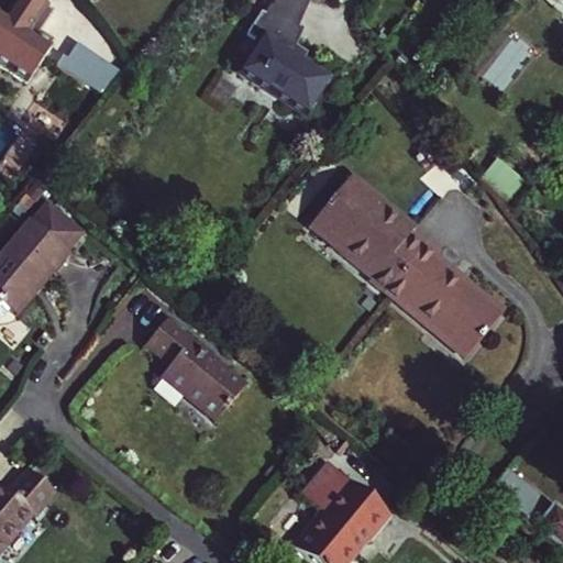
[(0,65),(28,85),(52,51),(51,48),(36,40),(41,34),(54,14),(47,10),(50,8),(37,0),(18,0),(6,18),(0,13),(0,65)]
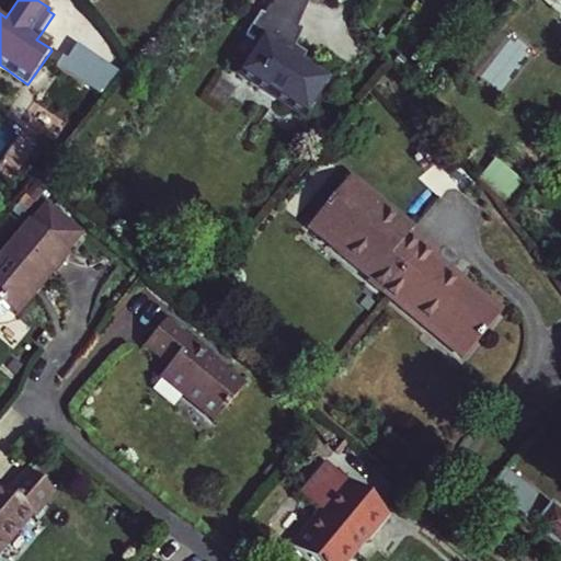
[(271,0),(265,13),(298,27),(309,0),(271,0)]
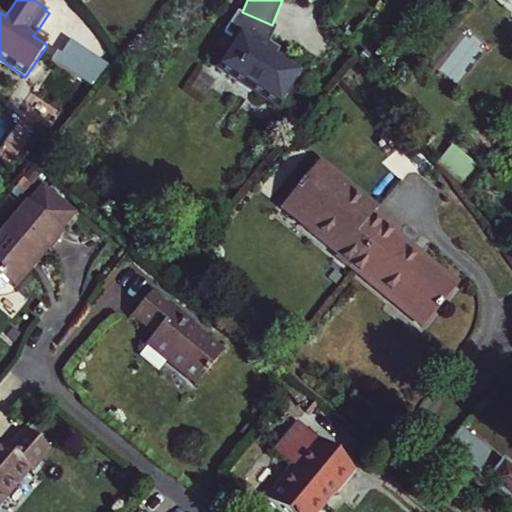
[(225,31),(236,38),(239,33),(264,50),(269,41),(275,27),(272,25),(242,12),(238,10),(225,31)]
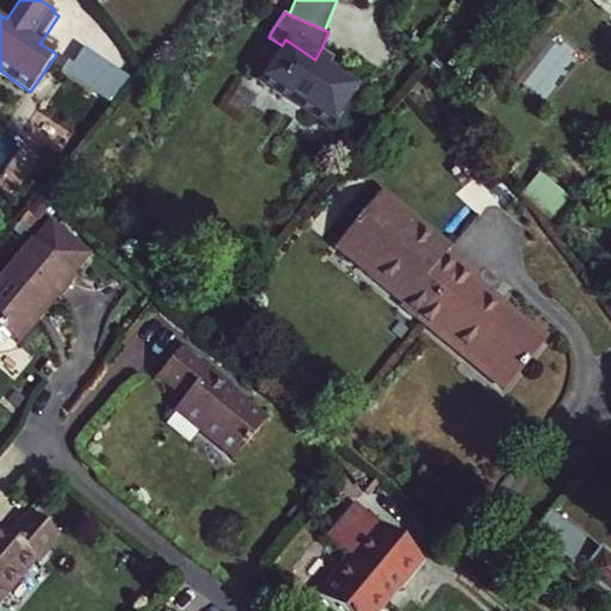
[(358,87),(285,41),(260,80),(332,127),(358,87)]
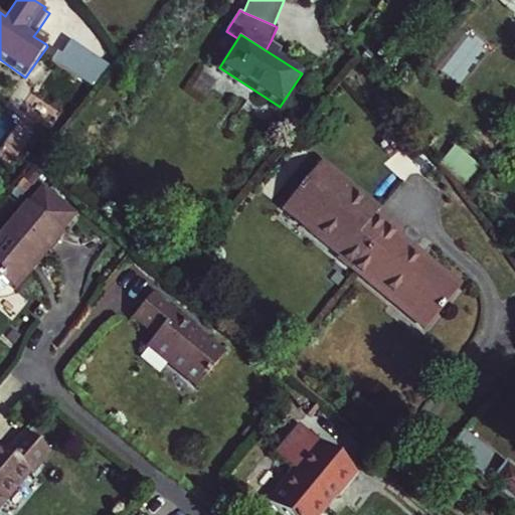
[(266,50),(277,57),(282,48),(271,41),(266,50)]
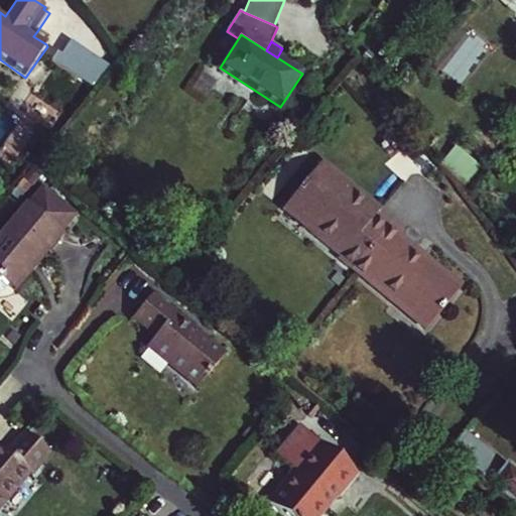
[(202,97),(211,78),(196,71),(186,90),(202,97)]
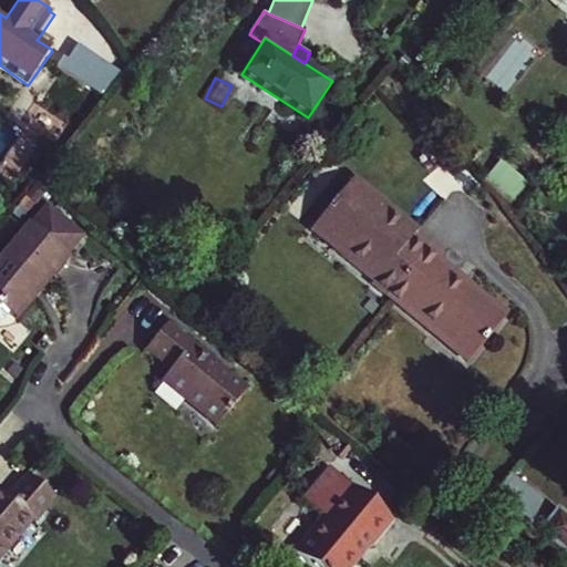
[(486,178),(513,199),(528,181),(502,160),(486,178)]
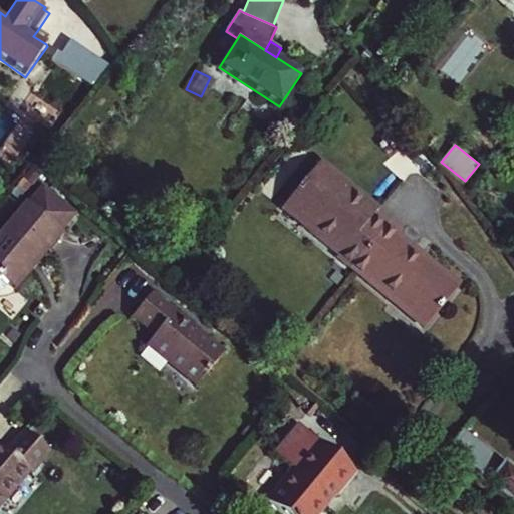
[(352,187),(321,162),(283,209),(285,210),(289,206),(318,231),(314,235),(332,249),(334,246),(344,254),(340,259),(357,273),(362,267),(355,261),(389,221),(378,213),(379,210),(366,199),(361,205),(354,199),(356,195),(350,190),(352,187)]
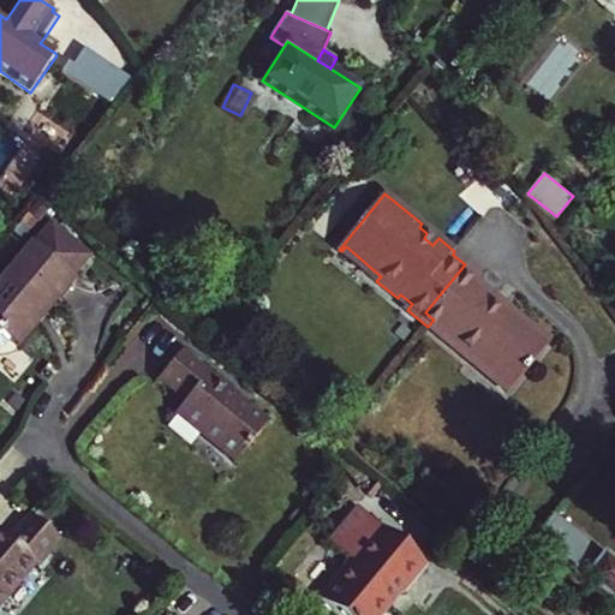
[(49,310),(95,254),(49,218),(0,279),(0,350),(12,348),(46,308),(49,310)]
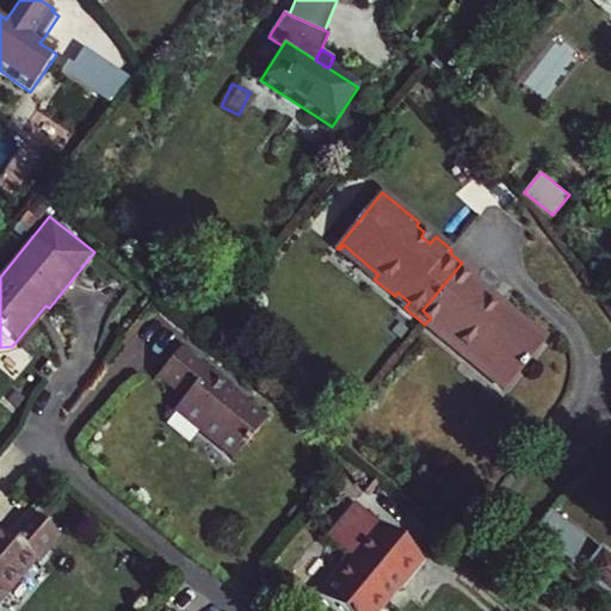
[(431,318),(425,325),(434,332),(437,329),(448,338),(445,340),(467,358),(469,355),(505,384),(504,387),(506,389),(547,340),(500,302),(499,304),(491,297),(487,303),(479,295),(483,289),(475,283),(479,278),(462,263),(423,310),(431,318)]
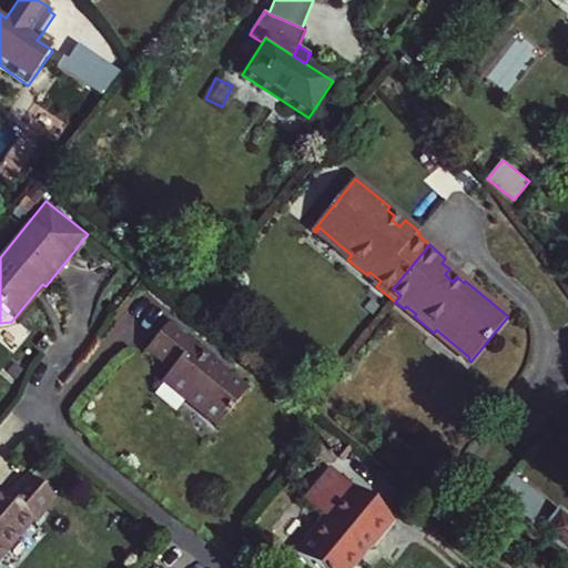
[(173,371),(164,382),(219,428),(252,389),(171,322),(148,350),(173,371)]
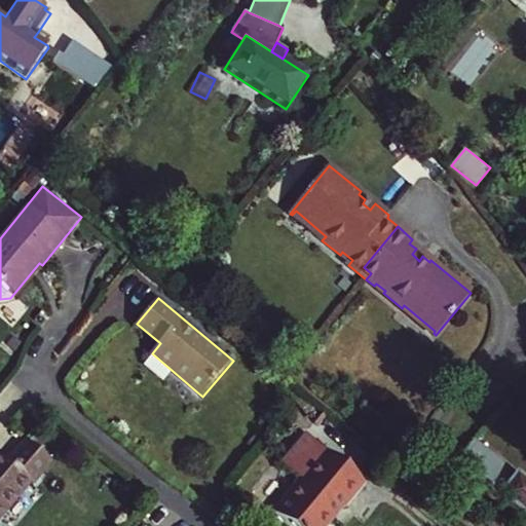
[(0,452),(0,512),(30,479),(34,482),(51,462),(25,438),(6,458),(0,452)]
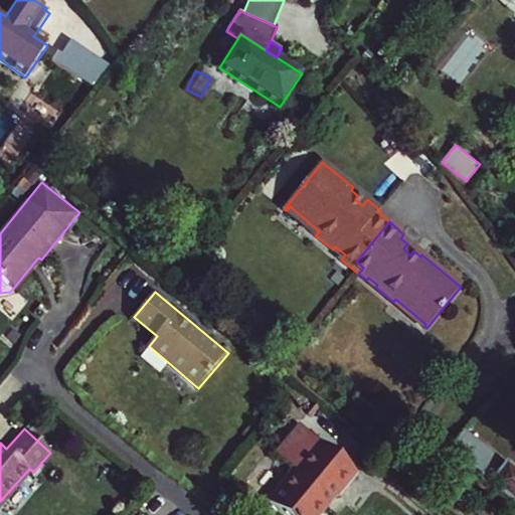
[(514,472),(485,448),(464,430),(447,451),(468,469),(514,508),(514,472)]
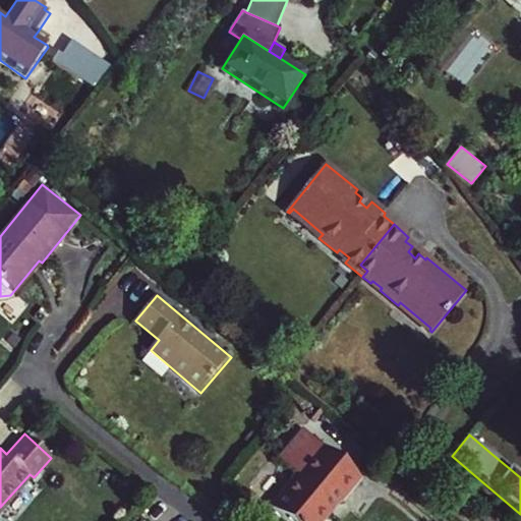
[(322,447),(271,509),(286,520),(324,520),(339,503),(341,505),(361,479),(322,447)]
